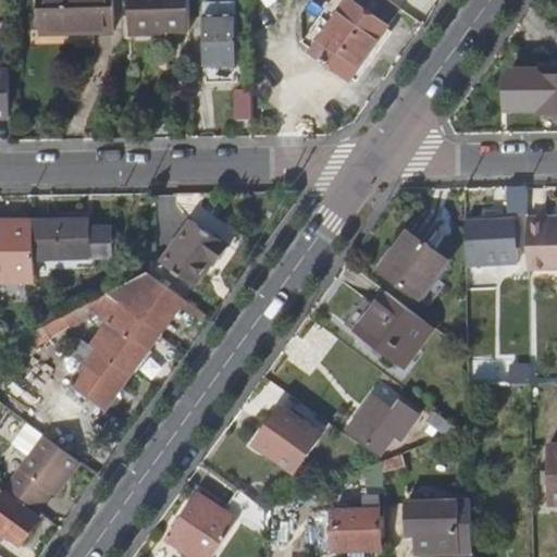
[(37,0),(38,34),(90,32),(90,36),(111,36),(109,0),(37,0)]
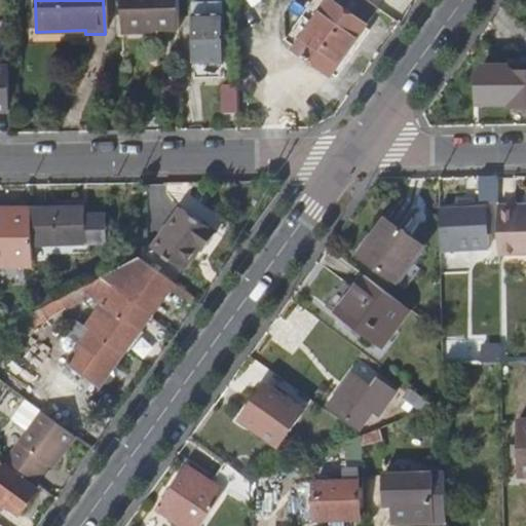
[(177,0),(120,0),(121,32),(178,31),(177,0)]
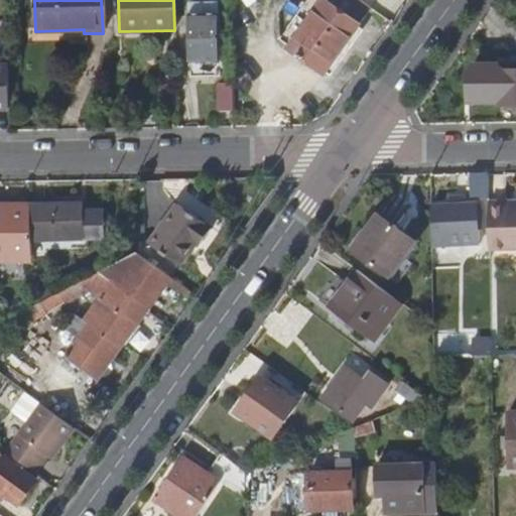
[(371,9),(358,0),(324,0),(312,15),(288,48),(324,74),(371,9)]
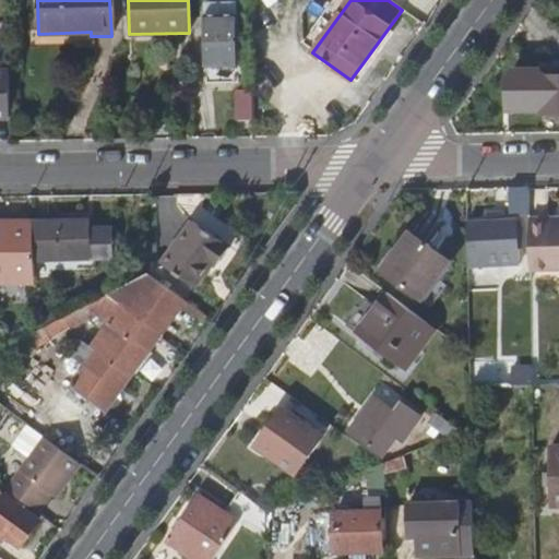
[(312,52),(339,16),(325,7),(299,43),(312,52)]
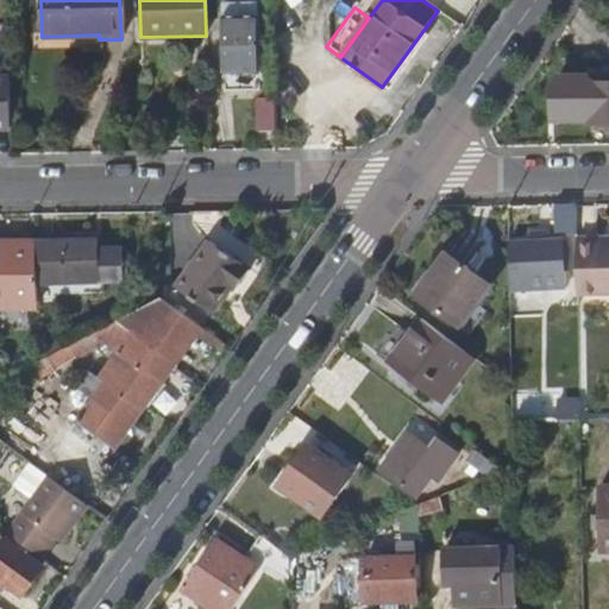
[(220,22),(220,75),(257,74),(257,20),(220,22)]
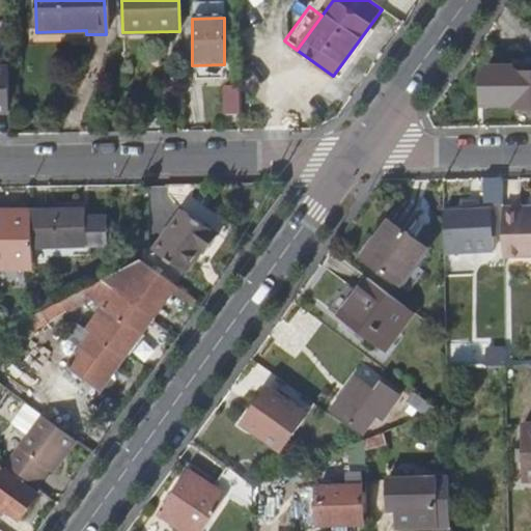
[(491,68),(492,107),(512,106),(512,109),(530,108),(530,75),(526,75),(526,68),(491,68)]
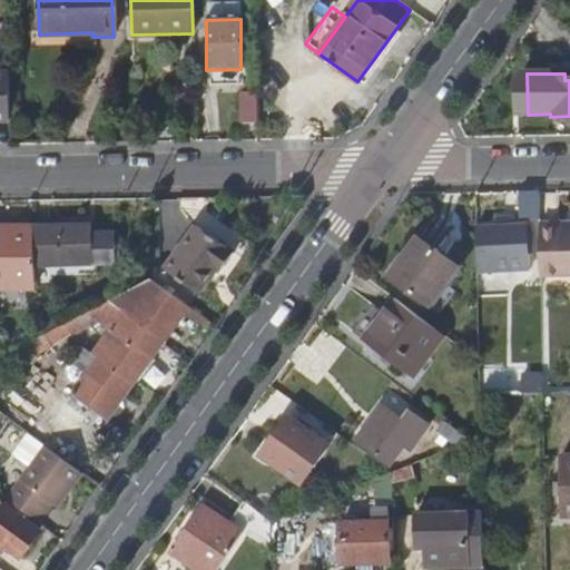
[(0,121),(10,121),(10,78),(10,76),(0,75),(0,121)]
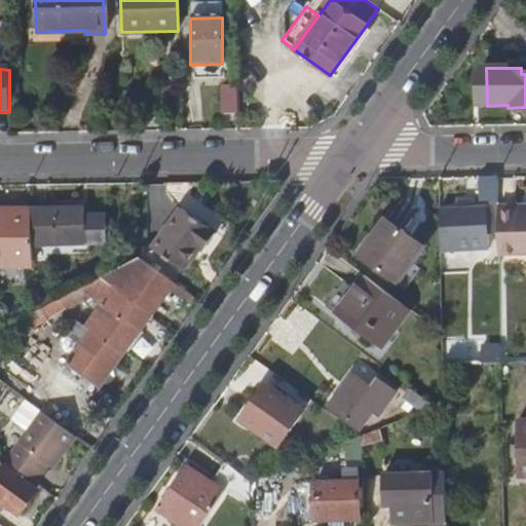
[(221,113),(237,113),(236,81),(221,81),(221,113)]
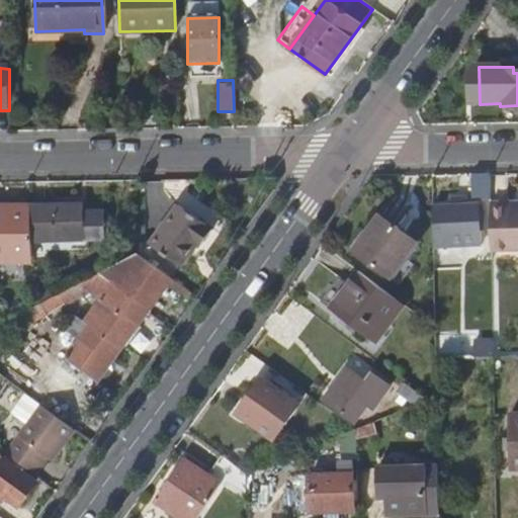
[(490,202),(489,176),(478,177),(478,202),(490,202)]
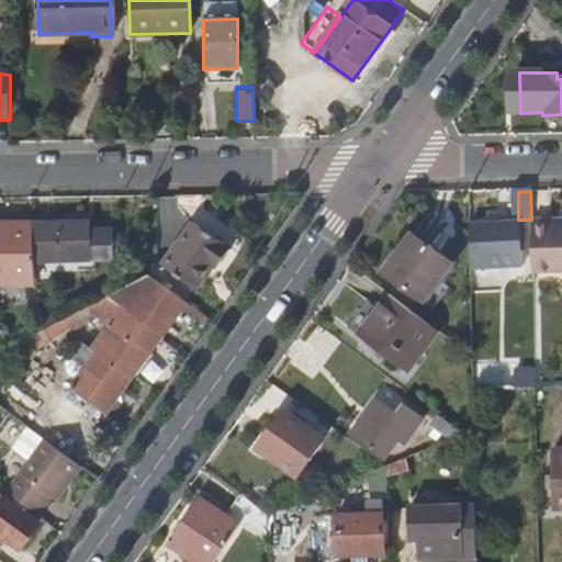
[(550,223),(531,224),(531,261),(532,276),(561,274),(561,227),(550,228),(550,223)]
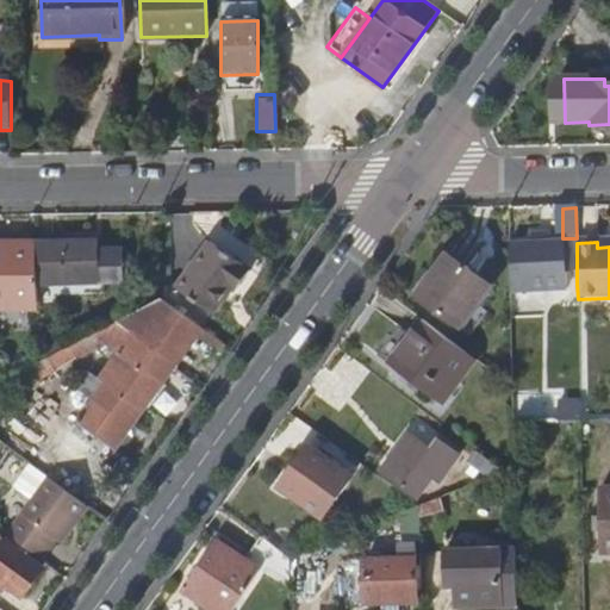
[(95,243),(36,246),(37,286),(123,285),(122,256),(95,255),(95,243)]
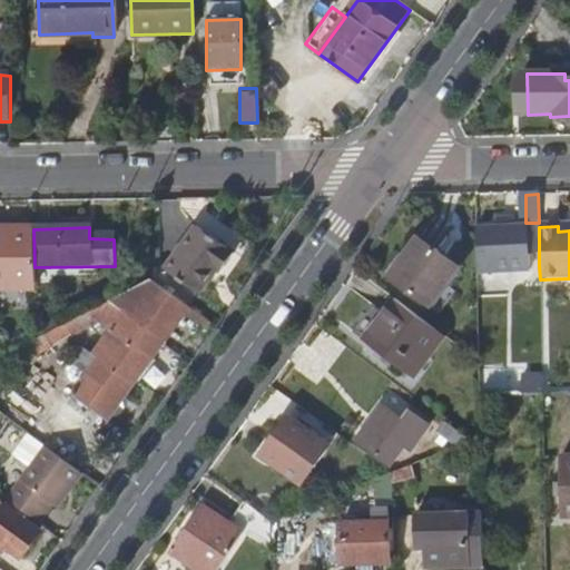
[(199,227),(167,273),(199,297),(218,269),(224,274),(238,254),(199,227)]
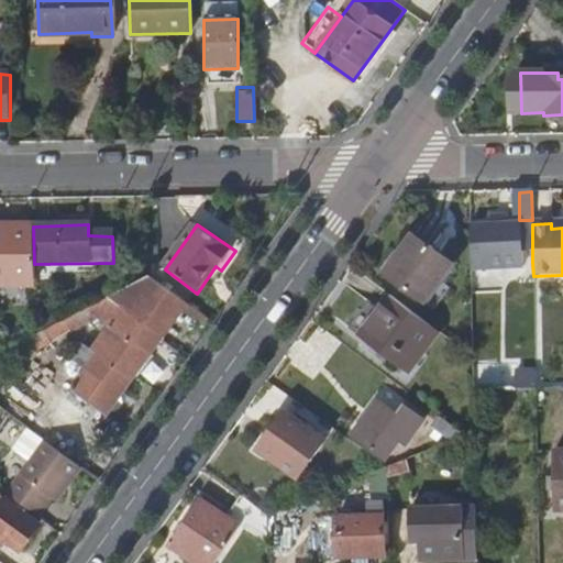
[(0,286),(34,285),(34,264),(33,227),(0,227),(0,286)]
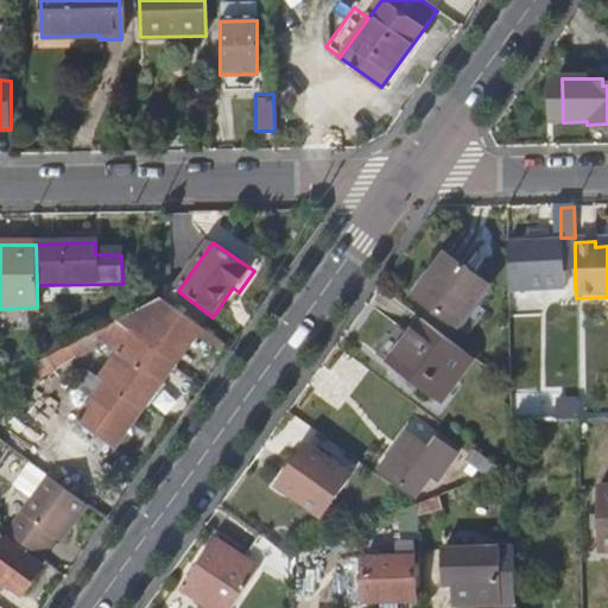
[(561,247),(507,247),(507,267),(515,266),(517,285),(542,286),(542,295),(562,295),(561,247)]
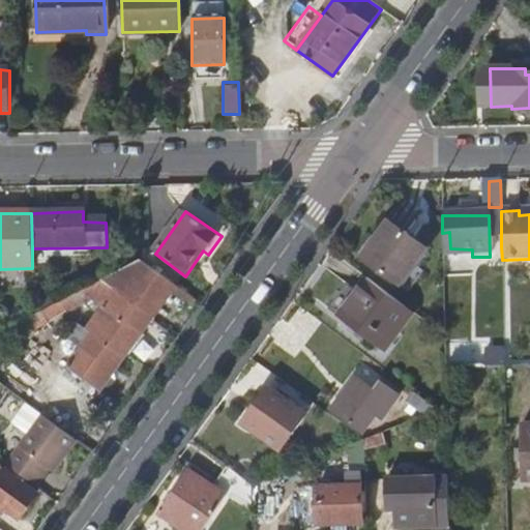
[(389,223),(361,260),(399,286),(425,249),(389,223)]
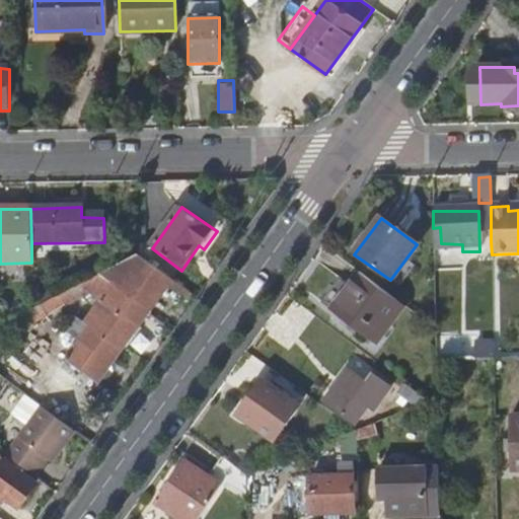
[(172,281),(138,255),(32,311),(27,313),(14,320),(16,323),(22,320),(26,327),(92,293),(102,300),(86,322),(77,317),(67,331),(80,341),(67,359),(98,382),(125,347),(127,349),(141,329),(139,326),(172,281)]
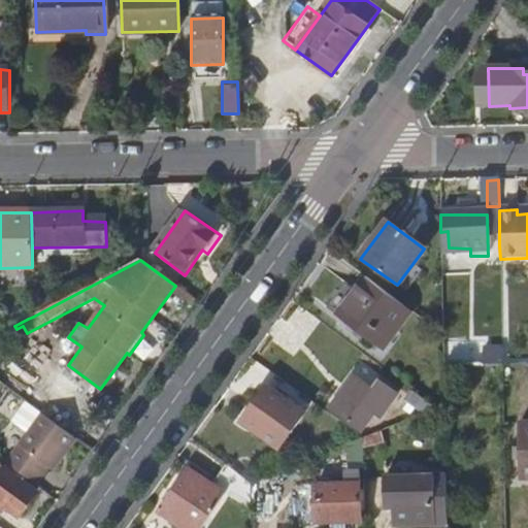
[(409,311),(363,278),(335,318),(382,351),(409,311)]
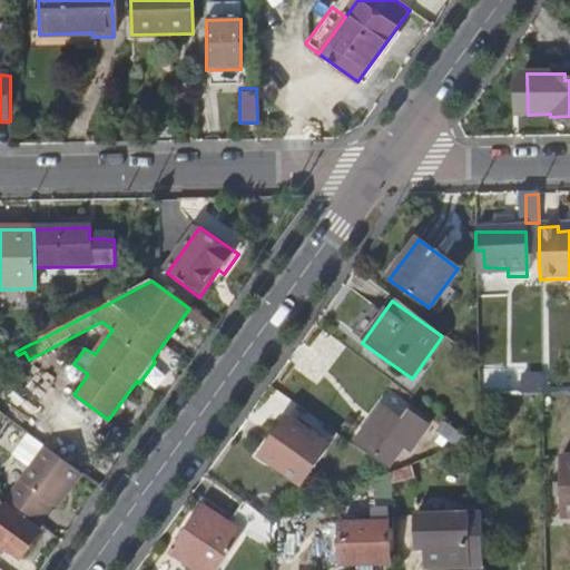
[(10,345),(13,353),(16,352),(30,344),(26,336),(10,345)]
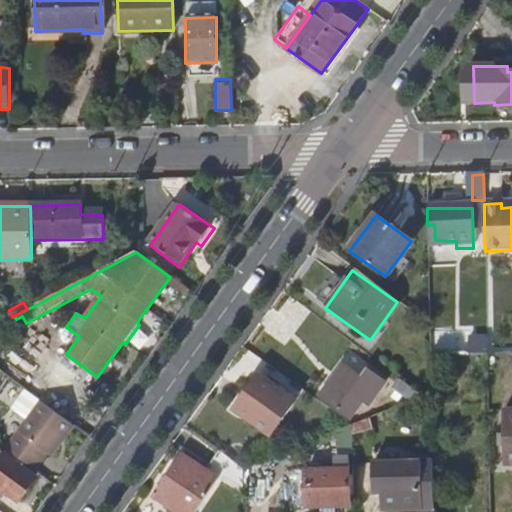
[(511,338),(486,339),(486,357),(511,356),(511,338)]
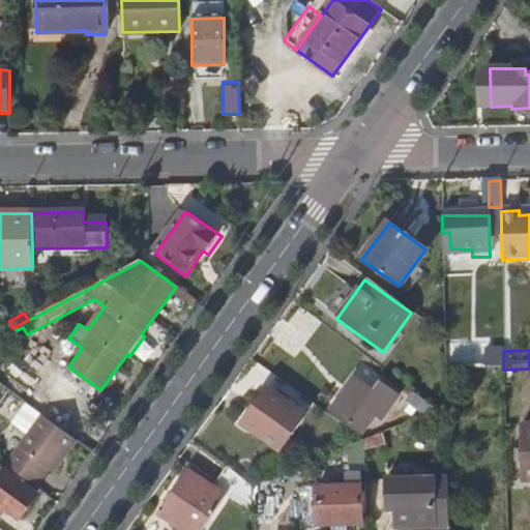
[(487,370),(503,370),(503,351),(486,351),(487,370)]
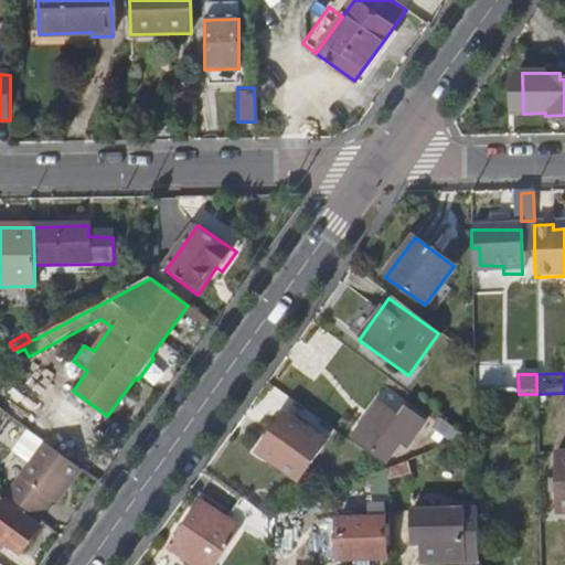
[(349,437),(354,441),(380,406),(374,403),(349,437)]
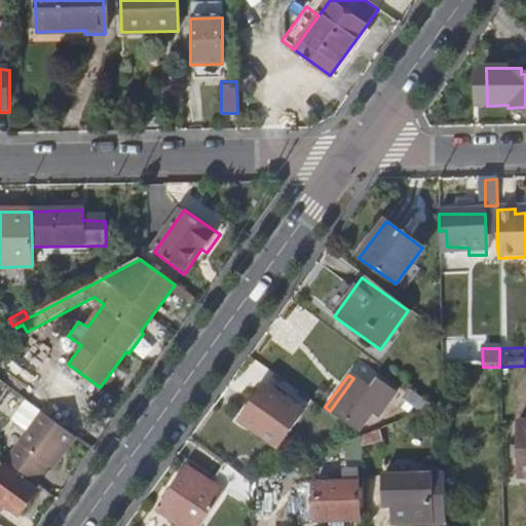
[(353,378),(330,411),(355,428),(369,411),(375,414),(390,393),(370,378),(365,386),(353,378)]
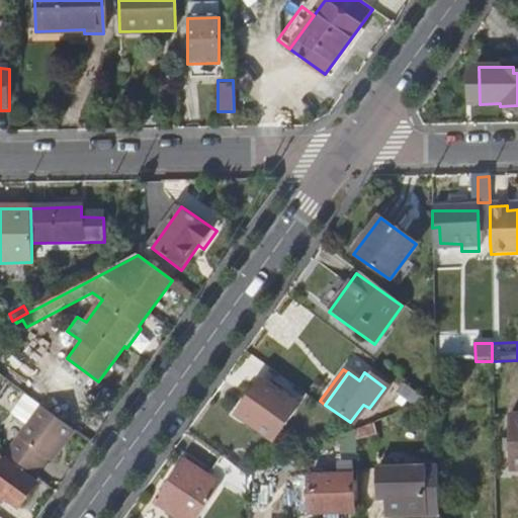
[(260,380),(235,415),(271,442),(296,408),(260,380)]
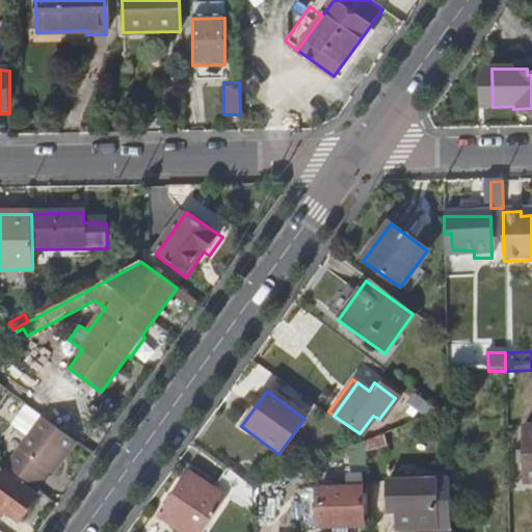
[(433,410),(411,395),(405,403),(421,416),(425,410),(430,415),(433,410)]
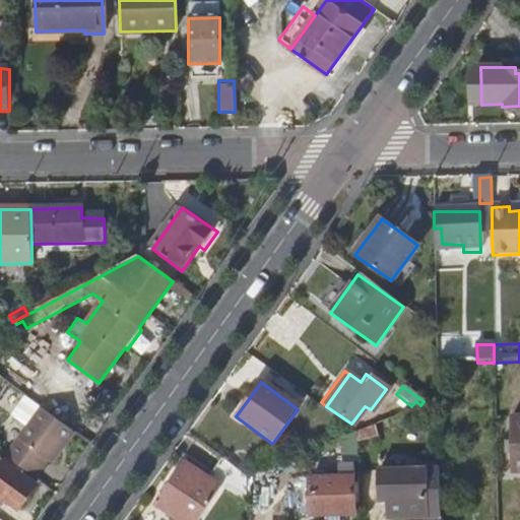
[(75,433),(42,408),(22,394),(11,411),(30,425),(6,458),(36,479),(48,462),(52,465),(75,433)]
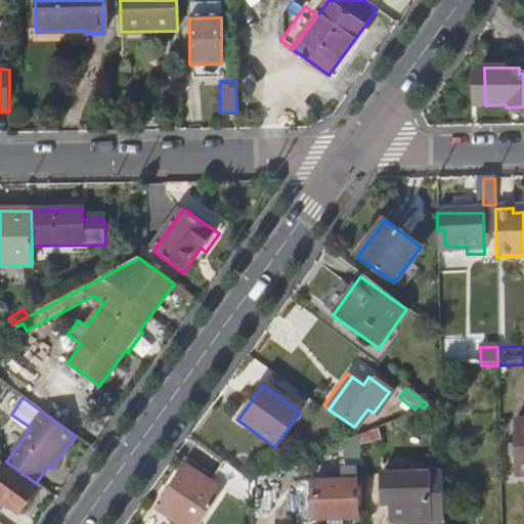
[(513,476),(523,475),(523,419),(512,420),(513,476)]
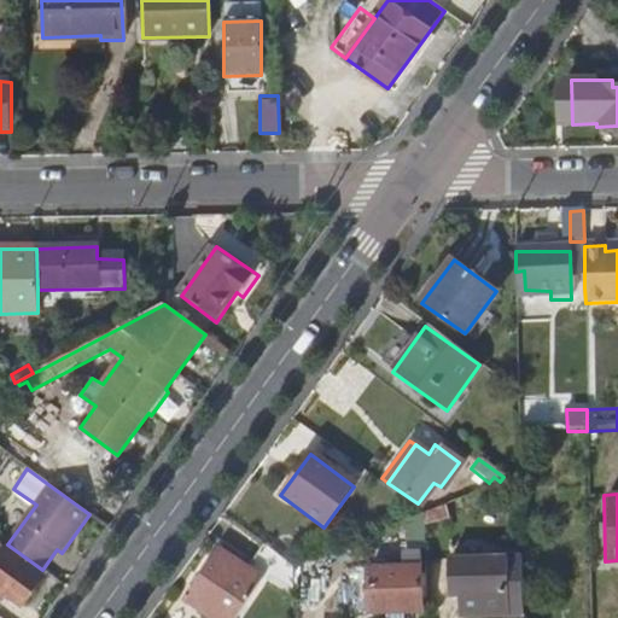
[(392,528),(384,530),(385,555),(395,555),(395,549),(407,548),(407,528),(392,528)]
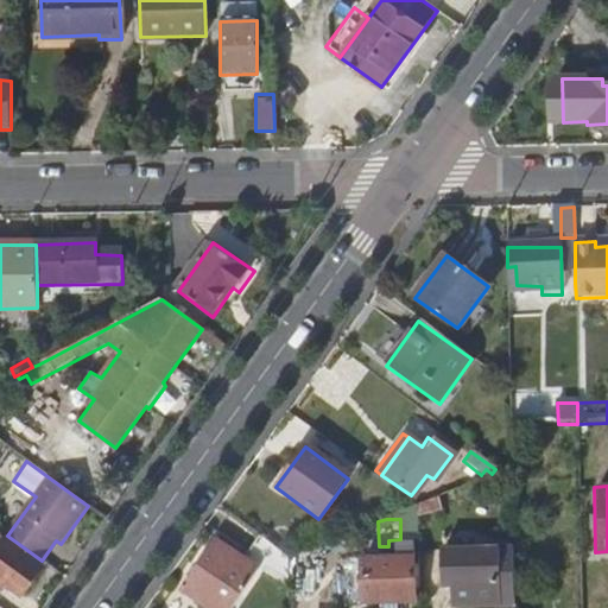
[(43,569),(0,537),(0,587),(2,590),(7,583),(24,595),(43,569)]
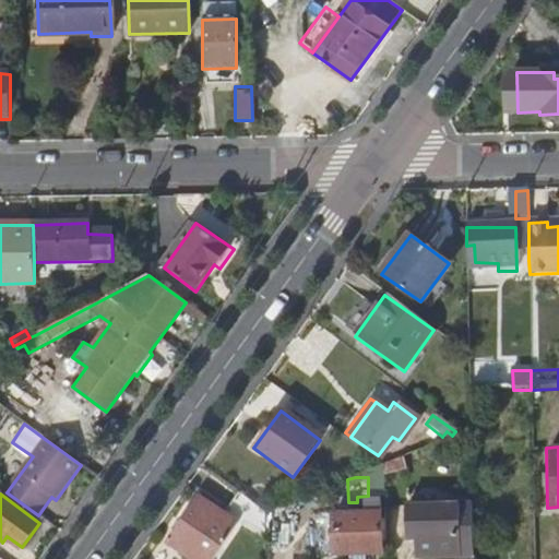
[(263,513),(235,495),(218,518),(197,501),(164,546),(181,558),(206,558),(230,526),(264,550),(263,513)]
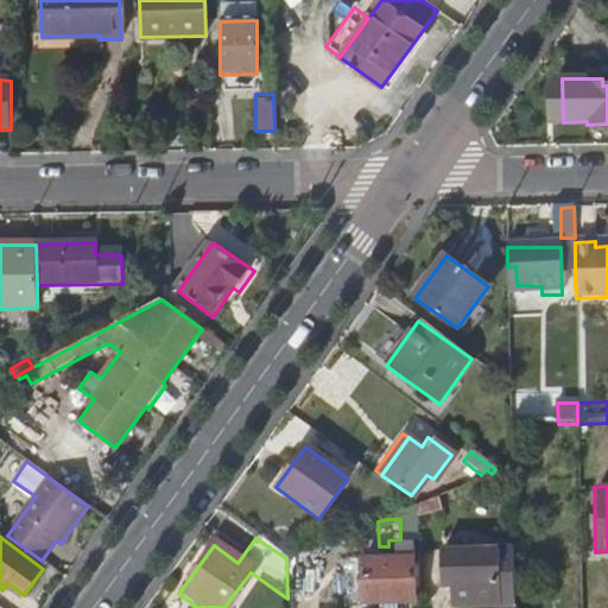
[(453,607),(512,607),(512,557),(504,557),(504,568),(444,569),(445,603),(454,603),(453,607)]
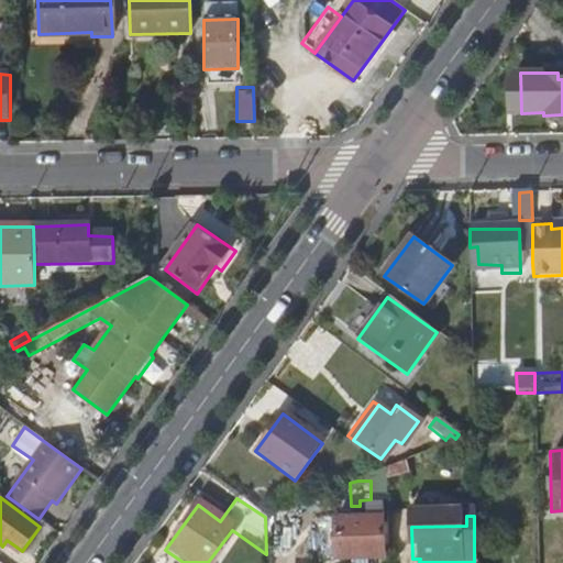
[(337,518),(337,556),(384,556),(383,518),(337,518)]
